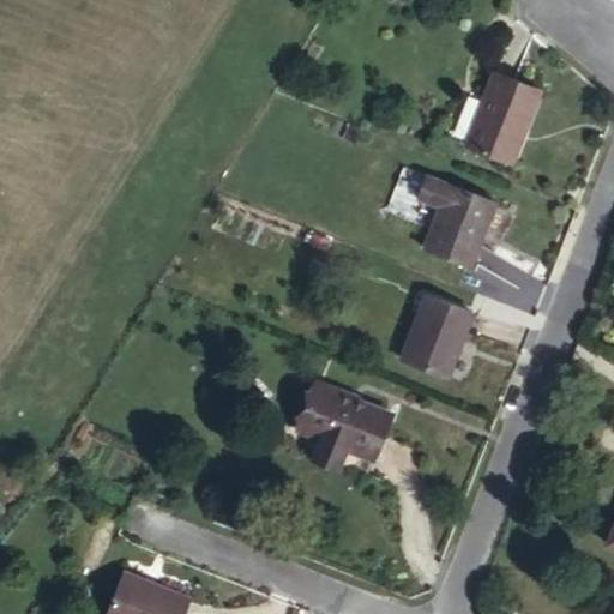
[(539,91),(493,73),(465,142),(511,160),(539,91)]
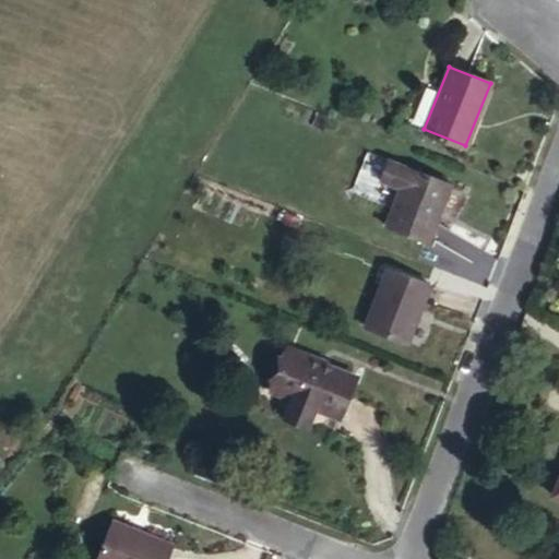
[(402,179),(413,161),(389,151),(382,173),(402,179)]
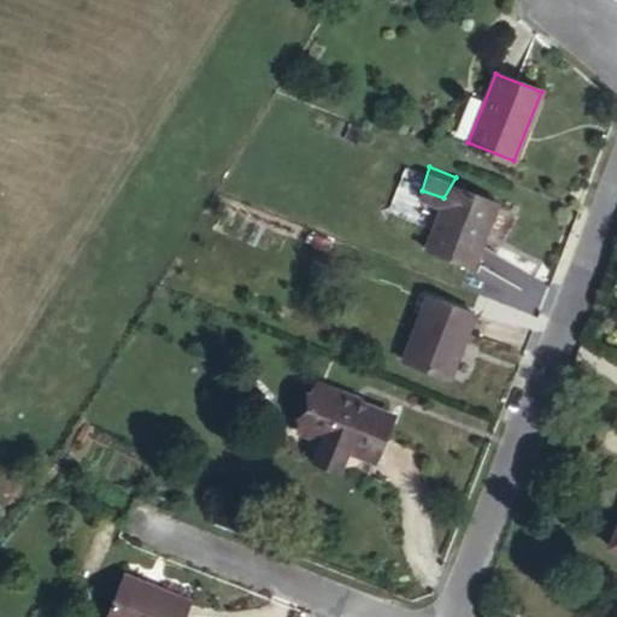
[(503,195),(456,177),(444,198),(427,245),(475,266),(503,195)]
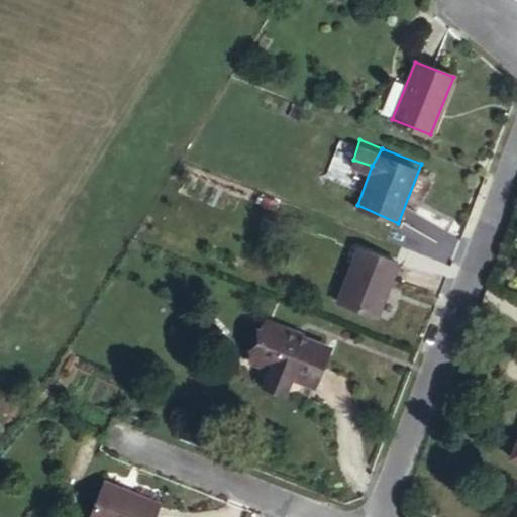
[(397,265),(359,248),(338,305),(375,319),(397,265)]
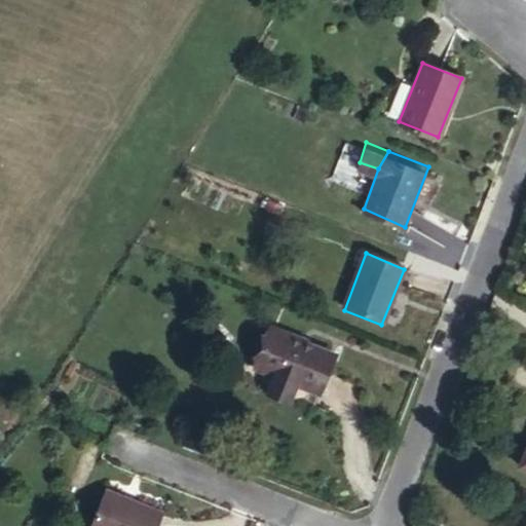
[(227,379),(286,402),(305,350),(246,329),(227,379)]
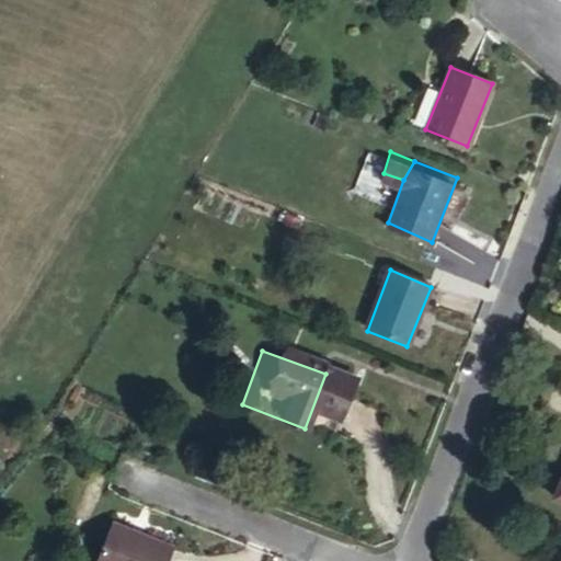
[(168,560),(174,547),(113,522),(96,560),(168,560)]
